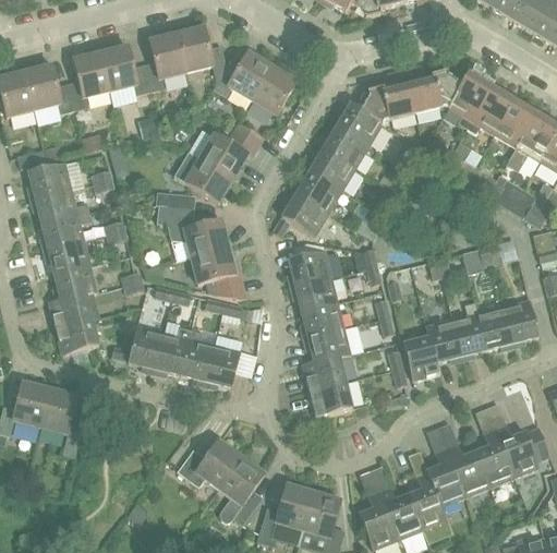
[(347,11),(351,3),(350,3),(352,0),(328,0),(347,11)]
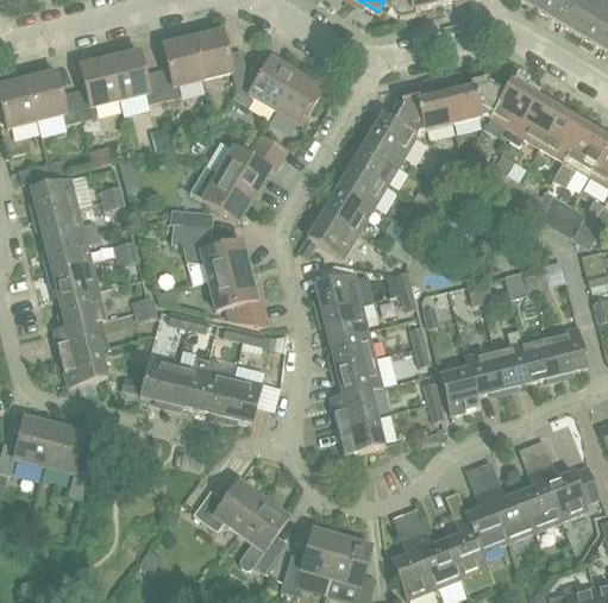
[(384,0),(382,4),(383,4),(396,12),(397,18),(415,13),(414,8),(440,1),(440,0),(384,0)]
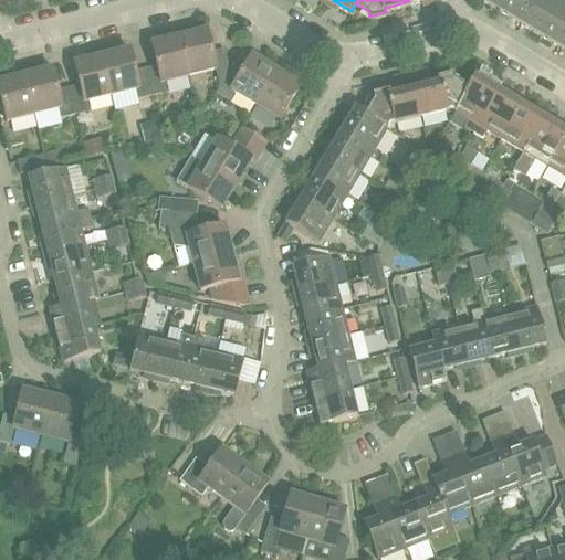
[(505,0),(501,8),(522,20),(533,0),(505,0)]
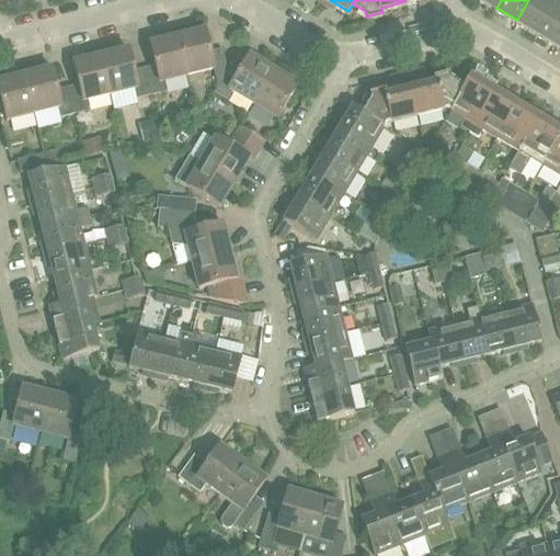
[(528,0),(517,20),(537,32),(556,0),(528,0)]
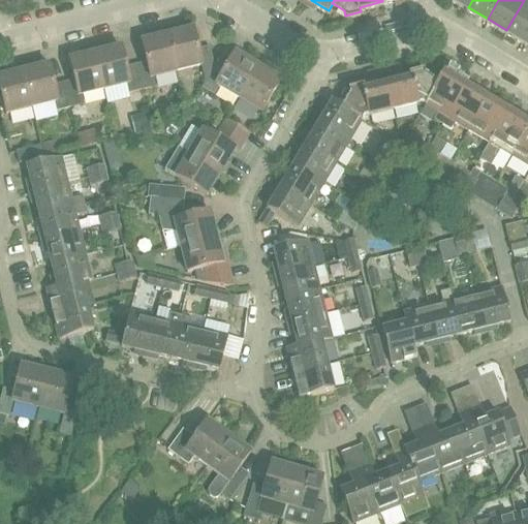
[(524,0),(506,30),(526,42),(527,39),(527,0),(524,0)]
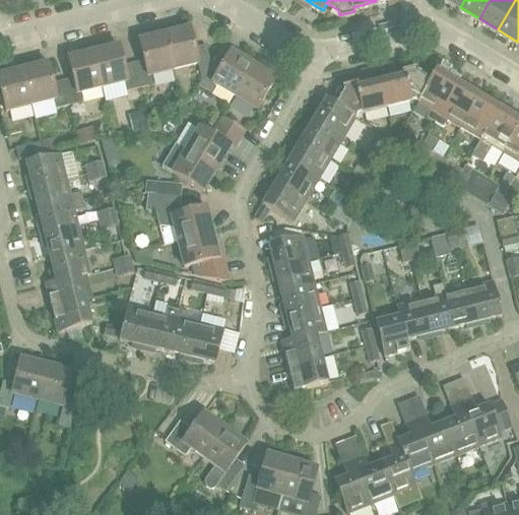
[(190,24),(165,31),(173,66),(198,60),(202,76),(211,60),(210,60),(210,59),(211,58),(206,41),(194,44),(190,24)]
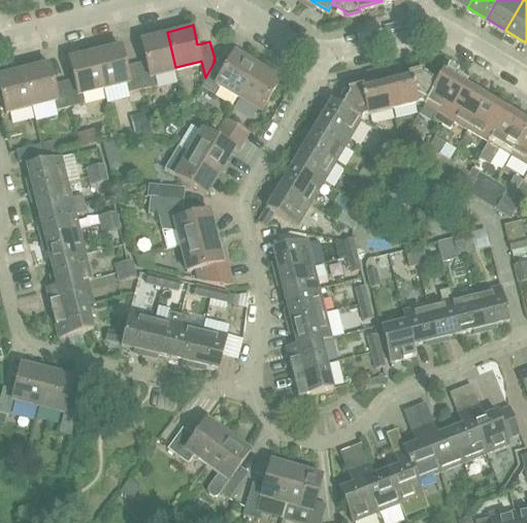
[(141,38),(145,57),(136,60),(142,86),(156,83),(154,72),(175,67),(167,32),(141,38)]
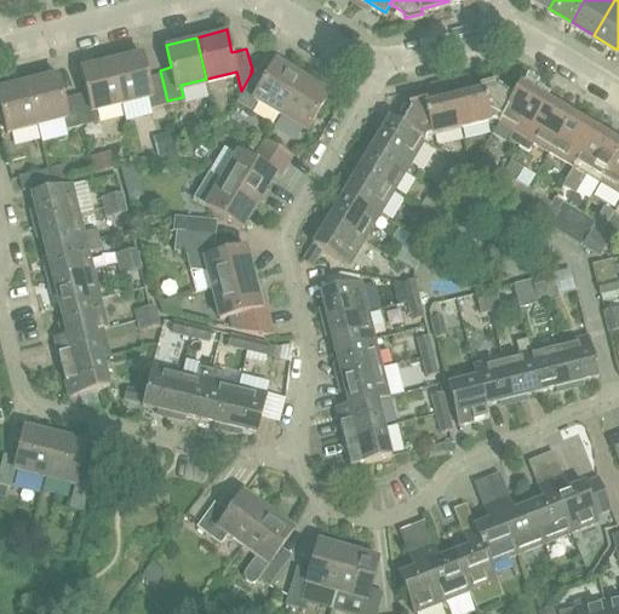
[(150,104),(166,101),(167,101),(160,70),(148,73),(142,51),(112,58),(122,99),(148,93),(150,104)]
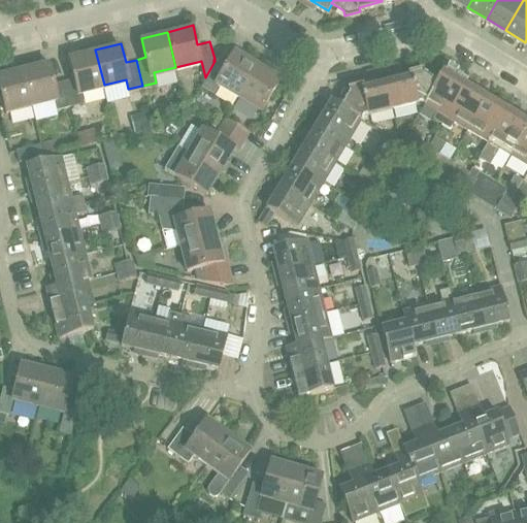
[(215,90),(220,83),(238,94),(257,63),(234,48),(224,66),(216,61),(215,59),(213,60),(213,61),(215,61),(205,77),(202,84),(215,90)]
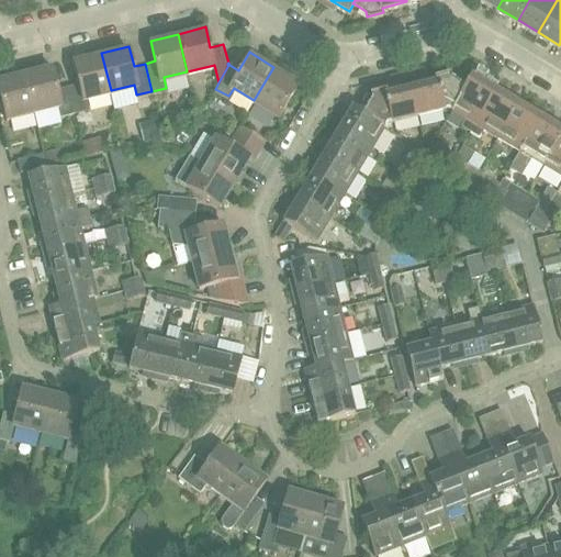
[(89,107),(87,97),(111,90),(101,53),(73,59),(78,81),(68,84),(75,110),(89,107)]
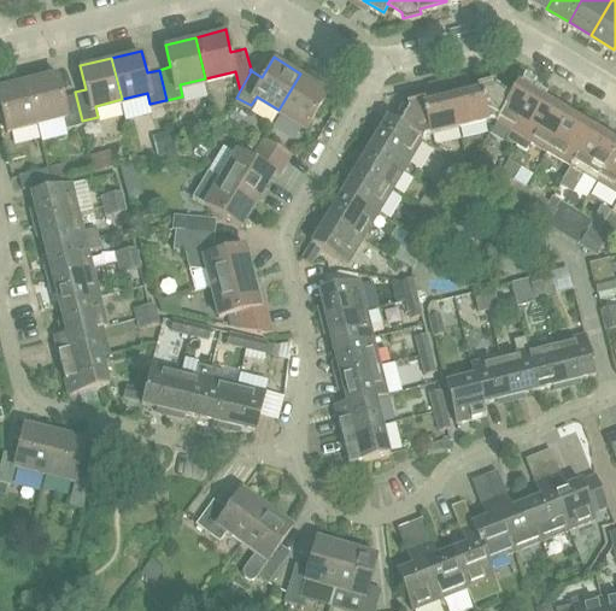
[(467,70),(447,76),(450,87),(469,82),(467,70)]
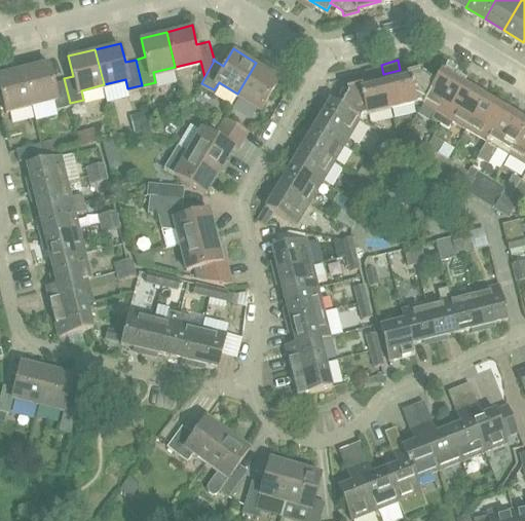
[(57,107),(70,103),(64,78),(53,80),(49,61),(24,67),(32,103),(53,97),(57,107)]
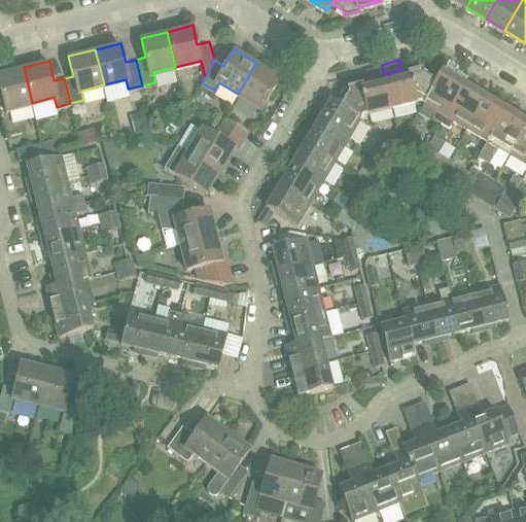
[(280,76),(256,63),(238,94),(261,107),(280,76)]
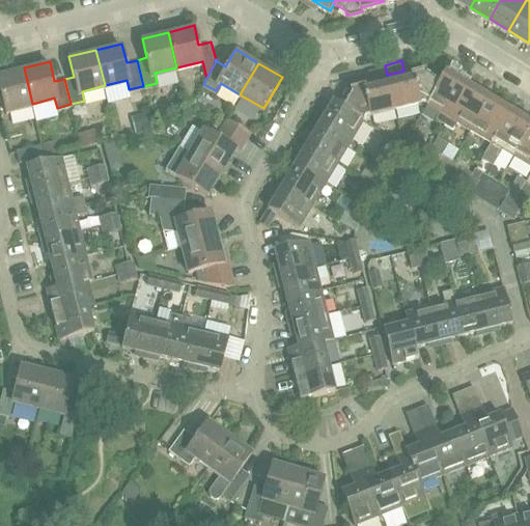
[(385,65),(368,70),(371,79),(387,75),(385,65)]
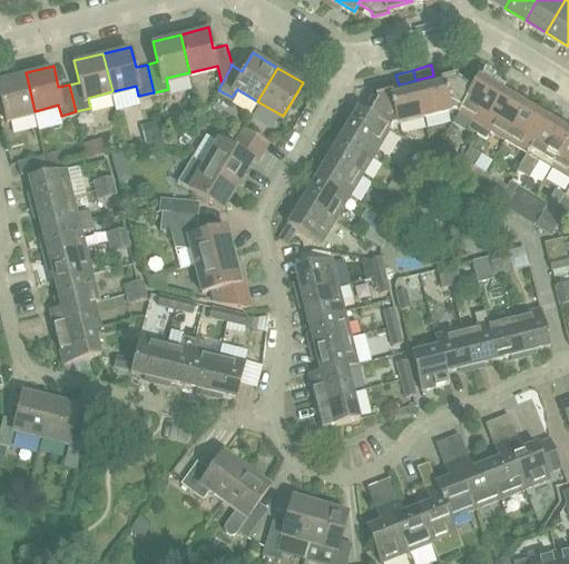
[(0,91),(6,118),(35,111),(26,72),(0,78),(0,91)]
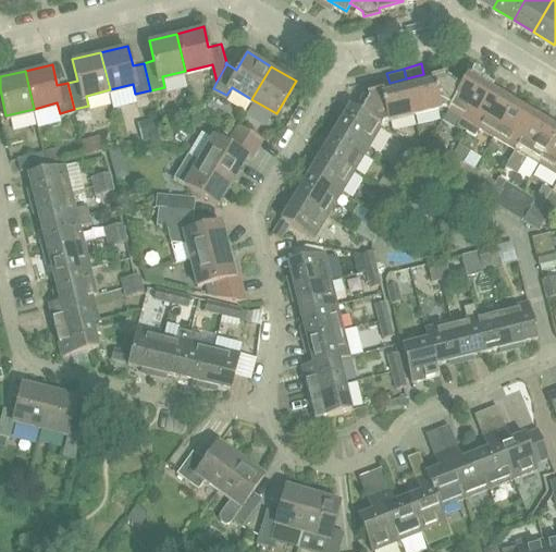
[(445,103),(448,106),(460,84),(447,76),(446,71),(431,74),(432,80),(408,86),(415,111),(445,103)]
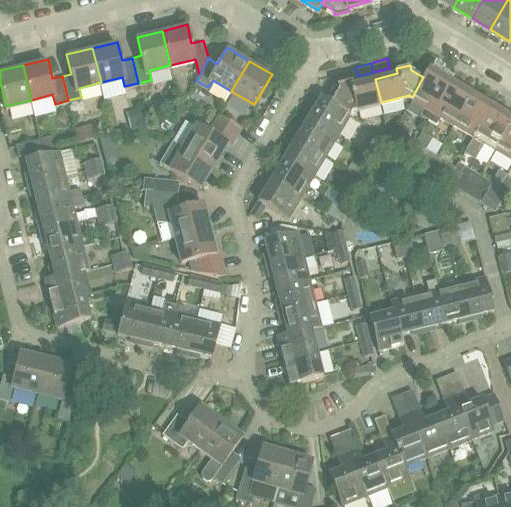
[(429,67),(423,77),(412,97),(424,104),(420,111),(429,116),(450,80),(429,67)]
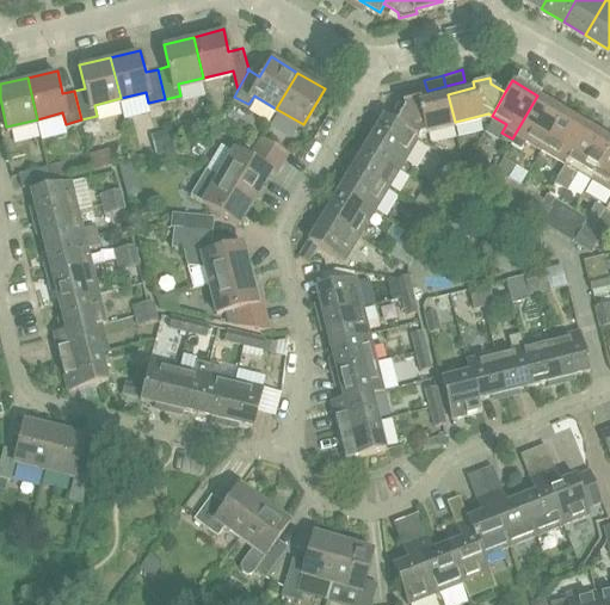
[(398,102),(388,116),(395,119),(395,121),(418,134),(420,130),(455,122),(448,94),(421,100),(420,96),(398,102)]
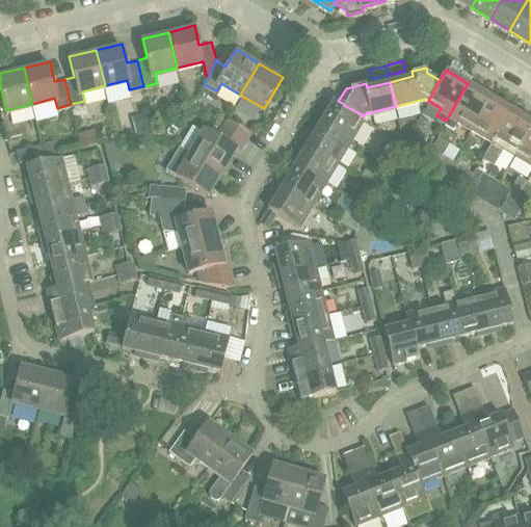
[(489,96),(468,83),(446,121),(454,126),(458,119),(471,126),(489,96)]
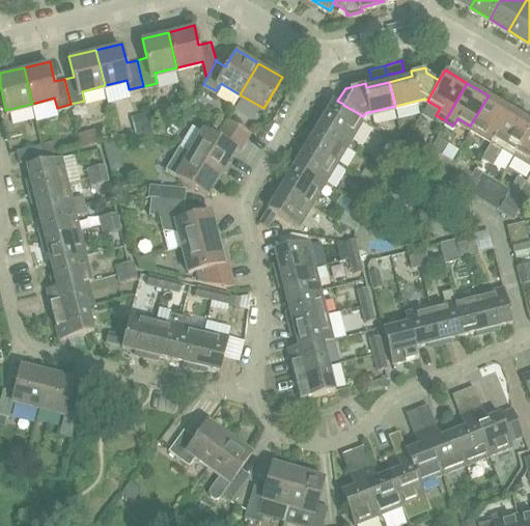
[(470,126),(492,139),(509,108),(489,95),(470,126)]
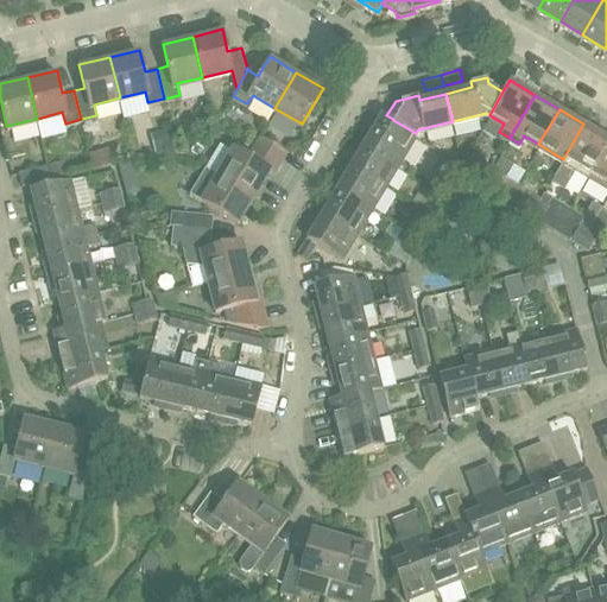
[(381,112),(367,137),(402,158),(416,133),(393,120),(393,119),(386,115),(381,112)]
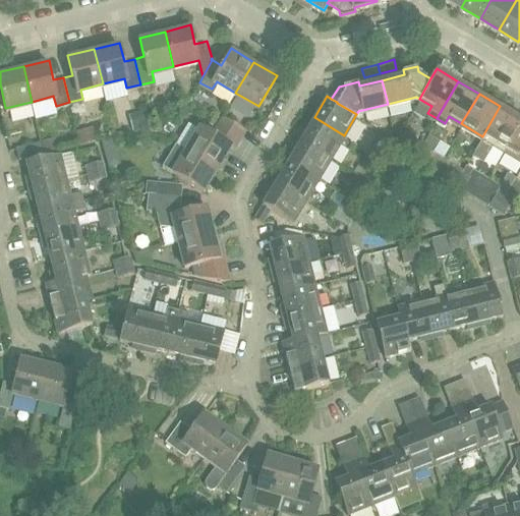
[(484,157),(493,142),(504,149),(519,120),(519,117),(500,106),(482,136),(473,151),(484,157)]
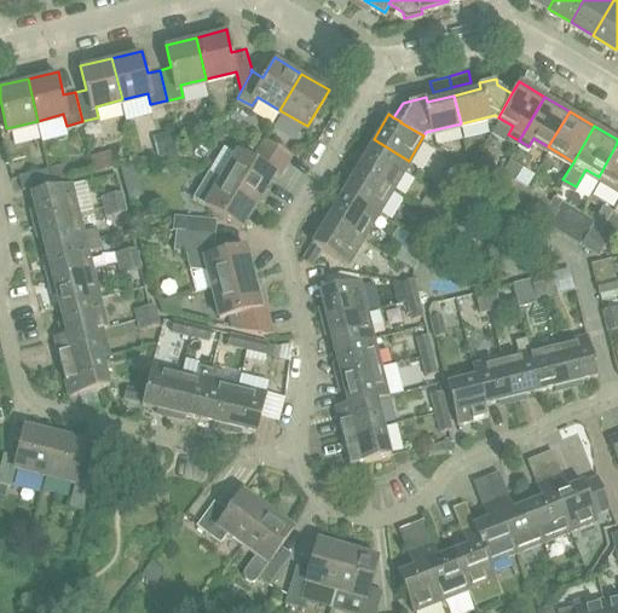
[(265,136),(259,146),(286,162),(292,152),(265,136)]
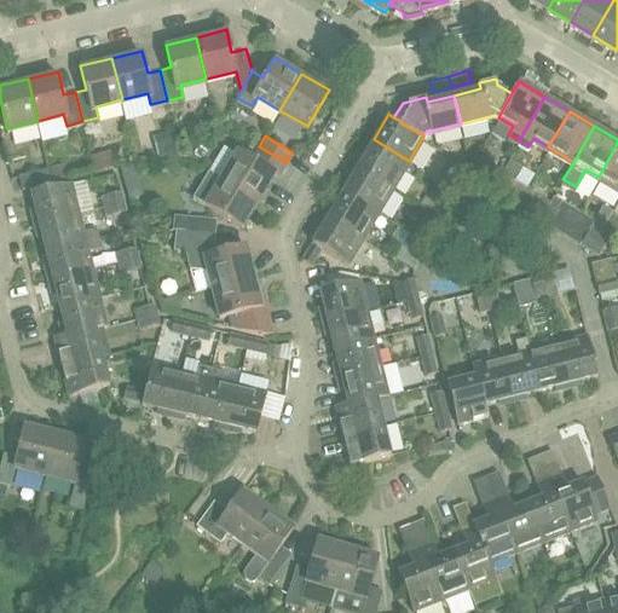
[(374,139),(358,165),(393,186),(409,161),(374,139)]
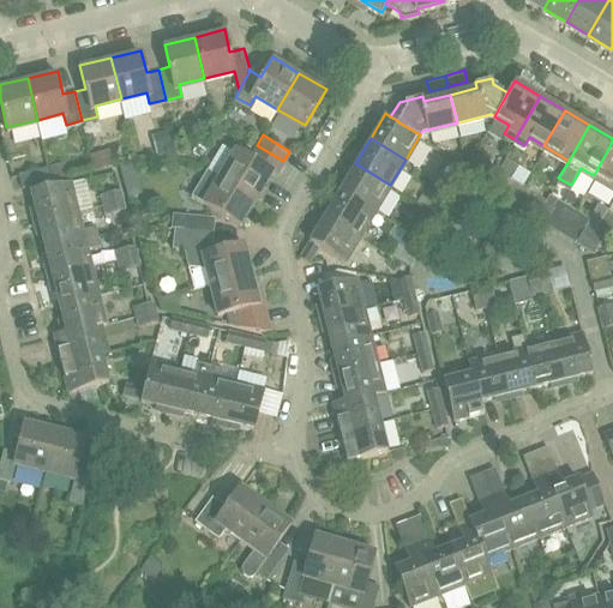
[(612,142),(594,175),(612,186),(612,142)]
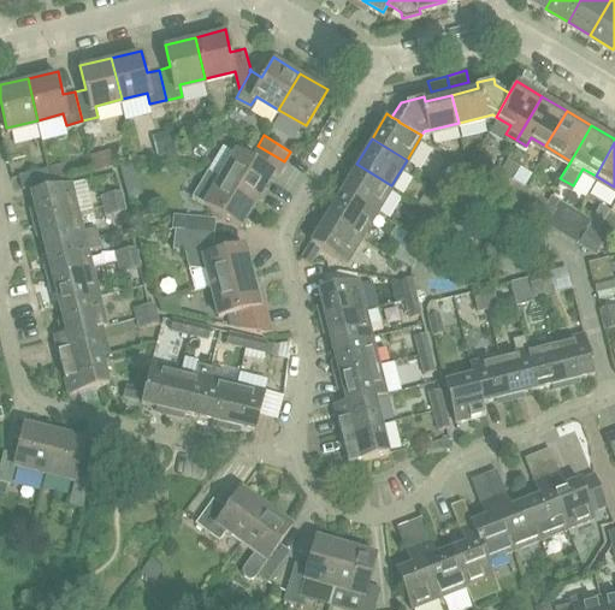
[(258,146),(250,155),(237,148),(220,175),(258,195),(273,170),(277,172),(284,161),(258,146)]
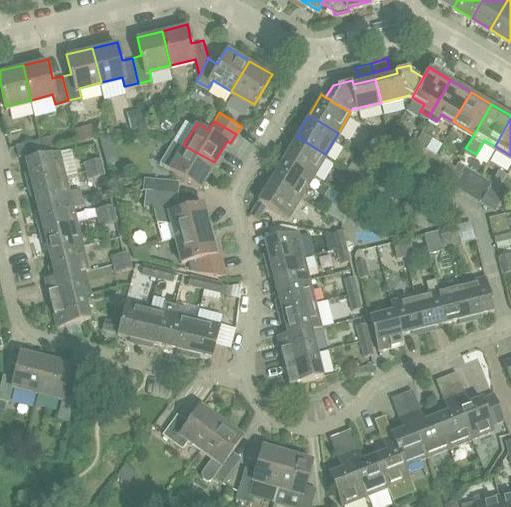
[(79,127),(82,137),(96,133),(93,124),(79,127)]
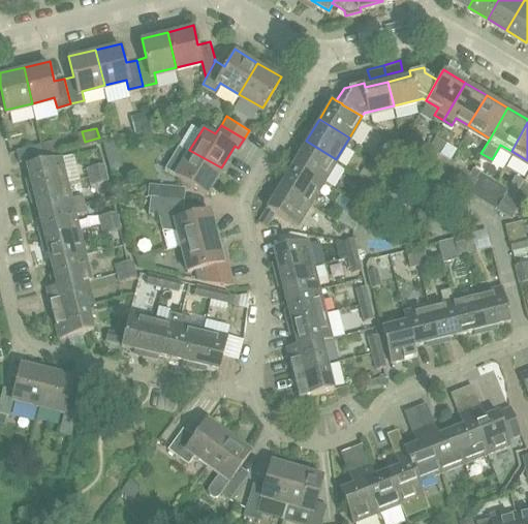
[(43,140),(47,152),(60,148),(57,136),(43,140)]
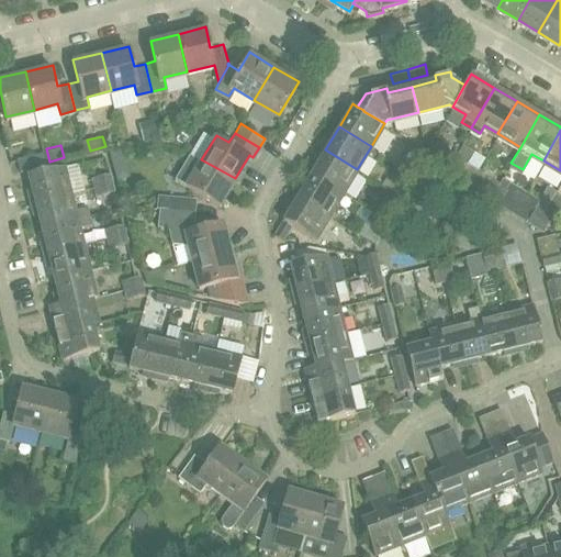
[(438,166),(447,171),(458,154),(449,148),(438,166)]
